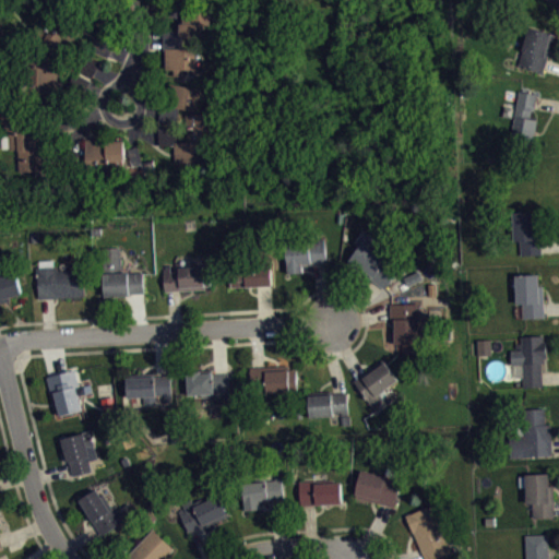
[(558,0),(542,0),(558,10),(558,0)]
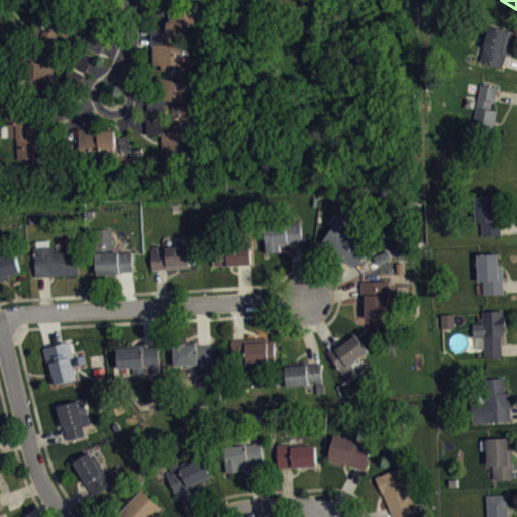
[(167,26),(168,39),(197,38),(197,14),(172,15),(172,25),(167,26)]
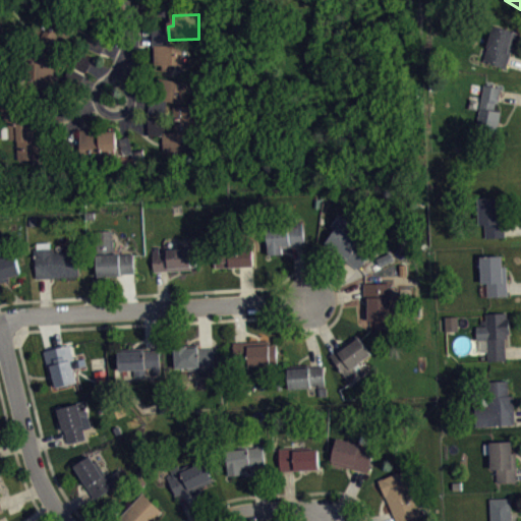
[(482,60),(506,68),(518,32),(491,23),(483,49),(486,50),(482,60)]
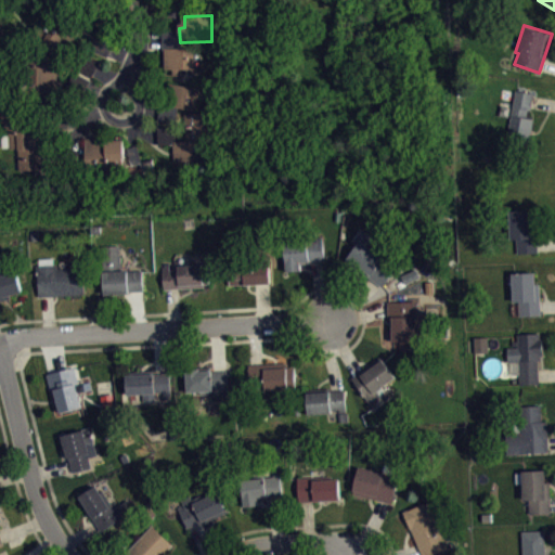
[(197,75),(197,54),(166,54),(166,75),(197,75)]
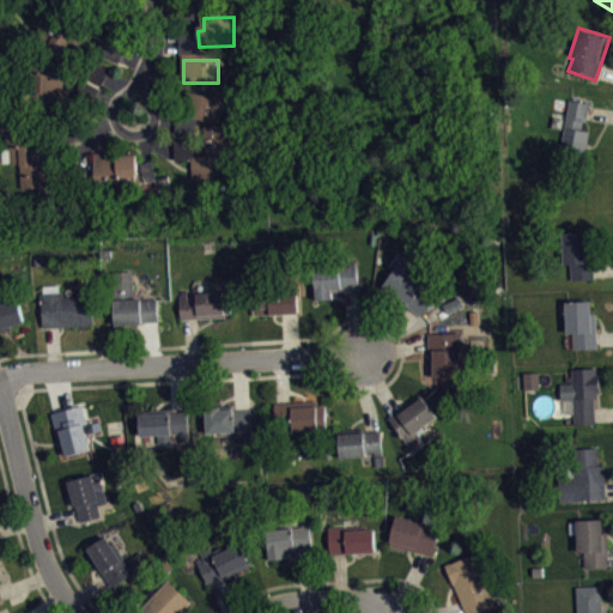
[(74,71),(47,66),(41,104),(68,108),(74,71)]
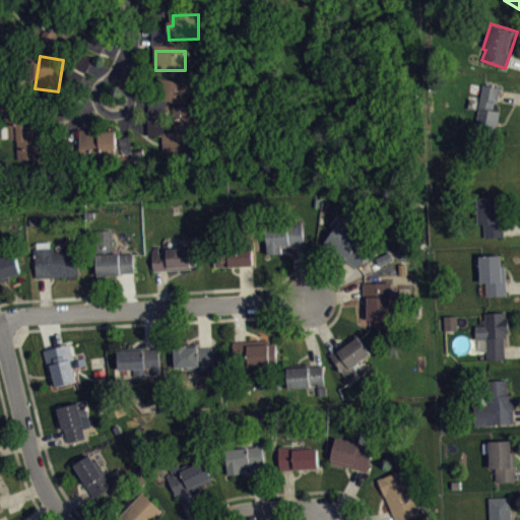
[(185,109),(190,88),(166,83),(161,104),(185,109)]
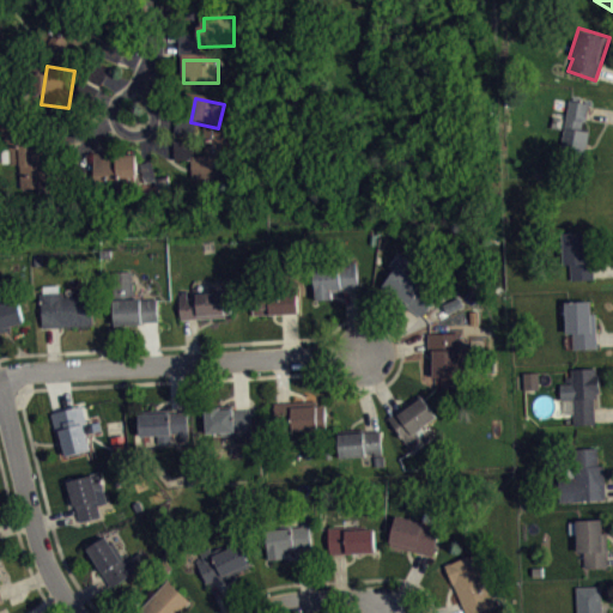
[(569,98),(559,159),(583,162),(589,131),(582,129),(583,121),(587,121),(590,103),(569,98)]
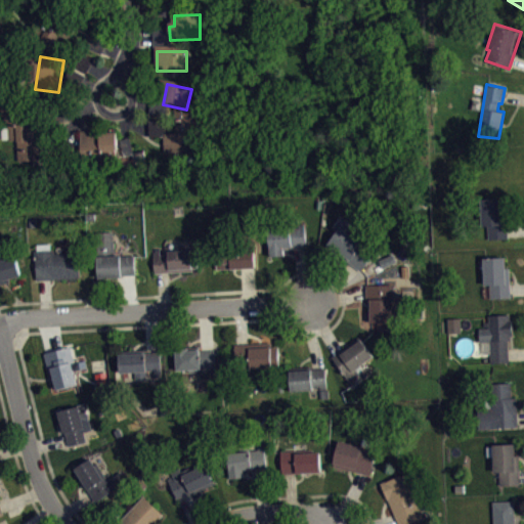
[(165,158),(197,159),(197,112),(176,112),(176,137),(166,137),(167,125),(150,125),(150,141),(166,141),(165,158)]
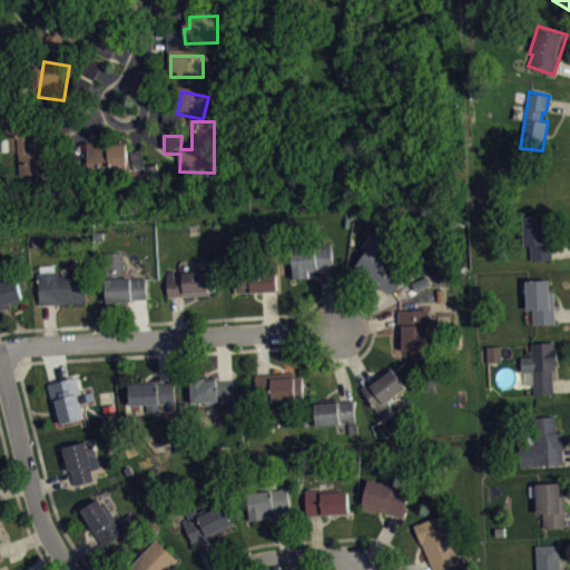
[(130,149),(87,147),(86,176),(128,178),(130,149)]
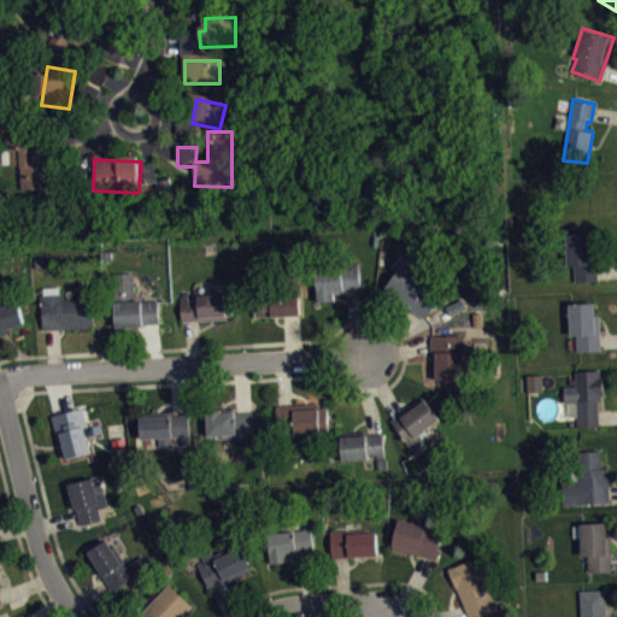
[(568,234),(591,233),(593,265),(597,265),(598,281),(574,282),(574,266),(569,266),(568,234)]
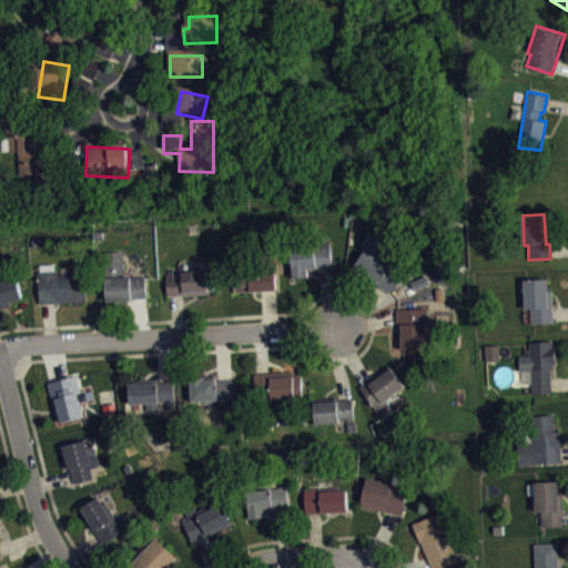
[(292,277),(307,275),(307,270),(317,269),(318,265),(332,264),(330,242),(288,246),(292,277)]
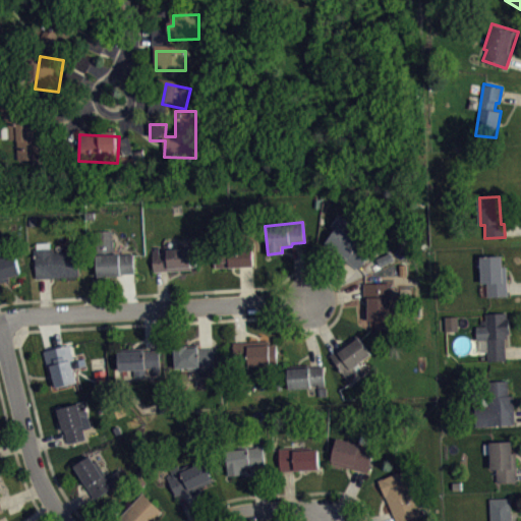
[(326,240),(338,225),(372,249),(358,270),(326,240)]
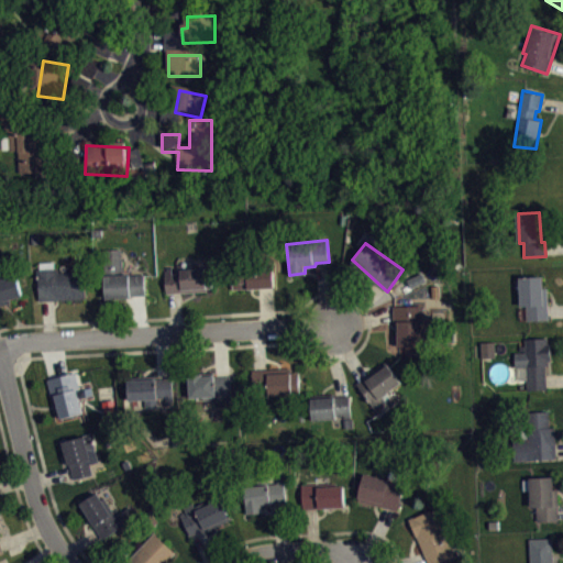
[(144,273),(145,295),(106,298),(103,249),(121,247),(123,275),(144,273)]
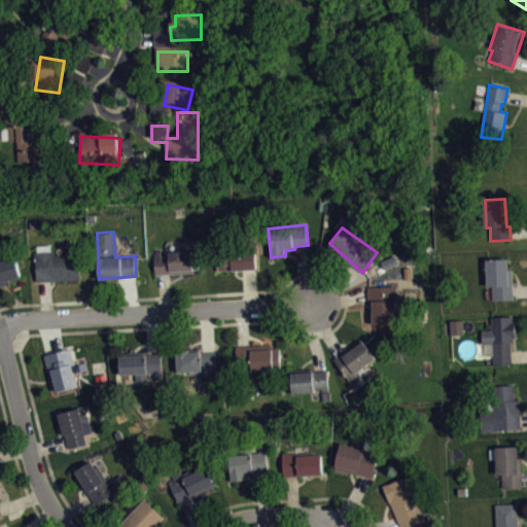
[(153,252),(155,274),(194,272),(194,269),(201,269),(200,251),(198,251),(197,242),(179,243),(180,251),(153,252)]
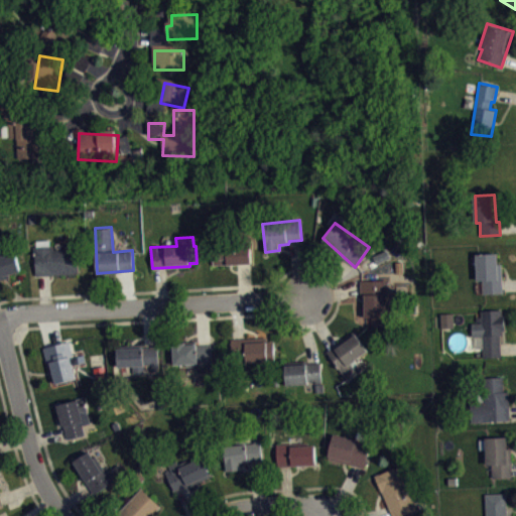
[(0,279),(9,277),(8,273),(20,270),(15,250),(7,253),(3,238),(0,238),(0,279)]
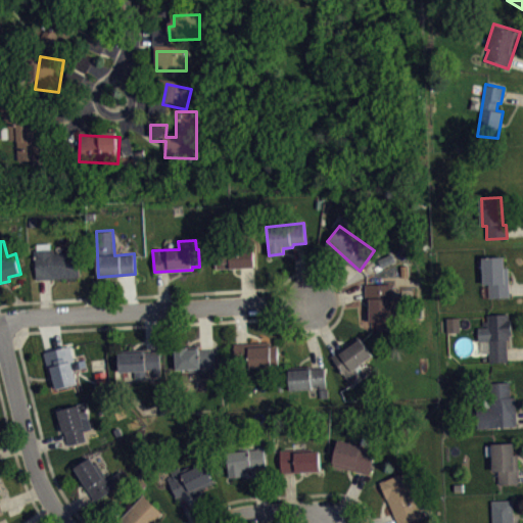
[(34,249),(36,279),(80,277),(79,250),(54,251),(54,248),(51,248),(50,242),(37,242),(37,249),(34,249)]
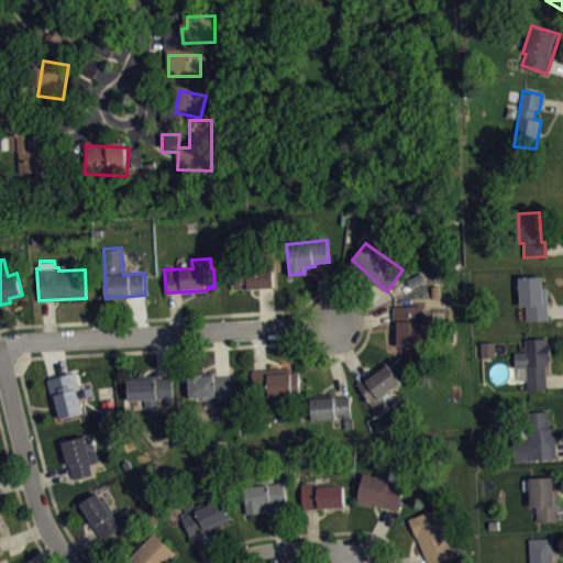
[(231,288),(274,287),(274,266),(230,268),(231,288)]
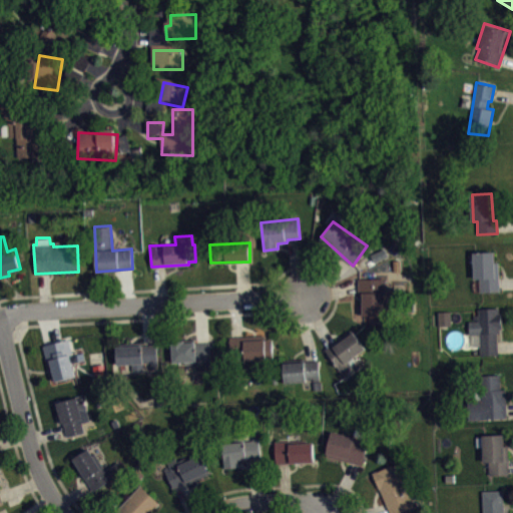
[(473,251),(499,250),(500,291),(481,292),(479,279),(474,279),(473,251)]
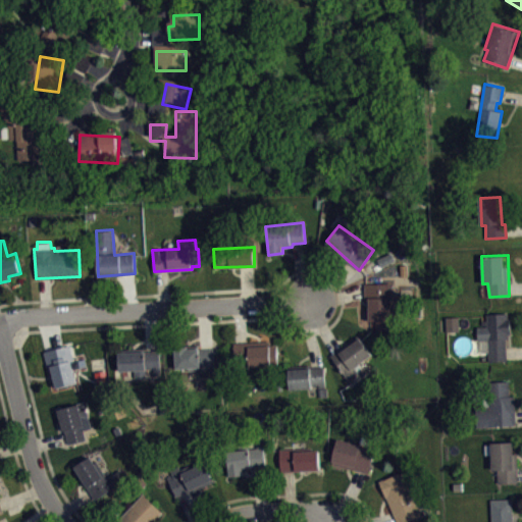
[(363,282),(389,282),(388,320),(366,319),(366,299),(363,298),(363,282)]
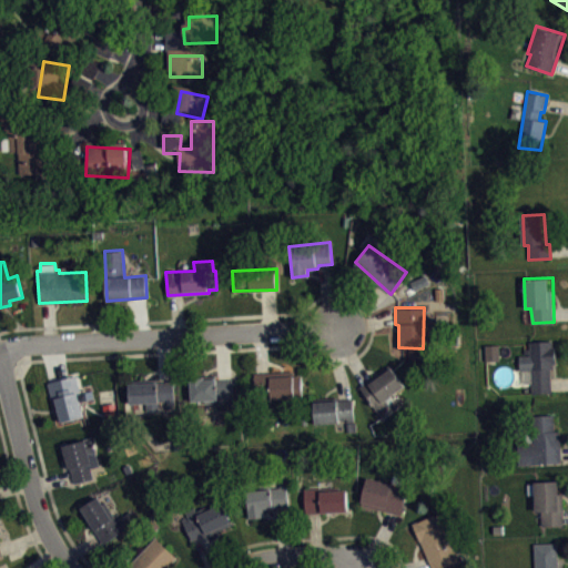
[(531,392),(553,392),(551,367),(554,367),(554,363),(557,363),(556,345),(553,345),(553,340),(529,342),(529,348),(524,348),(524,354),(519,354),(519,369),(530,369),(531,392)]
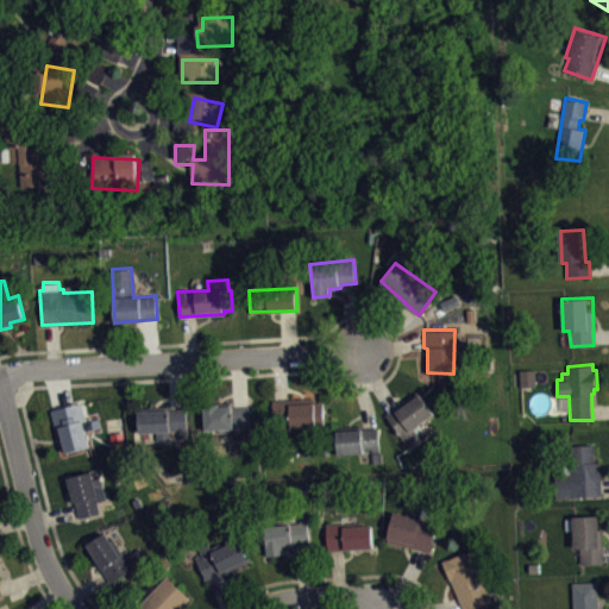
[(523,394),(539,393),(538,376),(523,377),(523,394)]
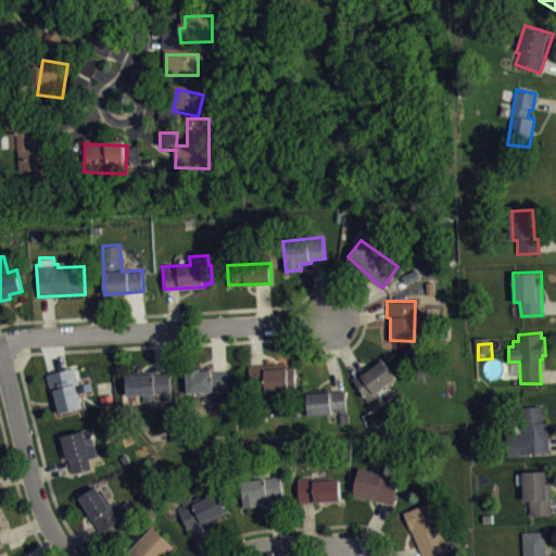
[(380,356),(396,378),(382,387),(391,397),(374,409),(352,379),(380,356)]
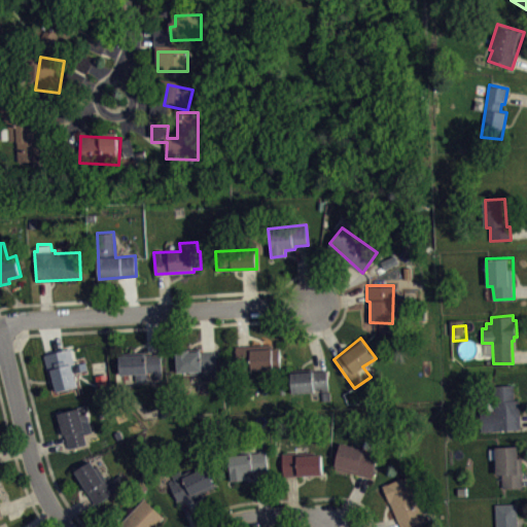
[(235,346),(272,345),(272,348),(279,348),(281,369),(249,371),(248,357),(236,358),(235,346)]
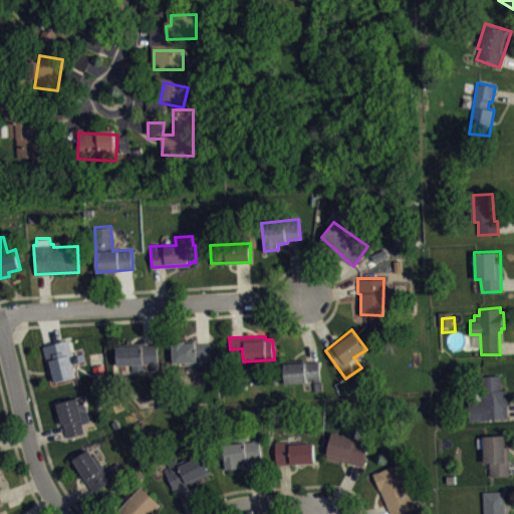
[(173,362),(185,361),(185,364),(196,364),(197,370),(212,370),(210,342),(196,343),(196,342),(195,342),(194,339),(172,340),(173,362)]
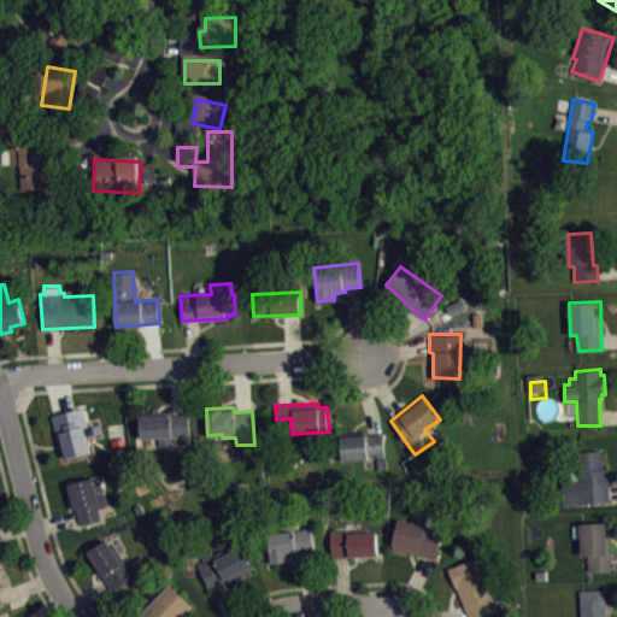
[(51,415),(82,409),(87,425),(83,425),(89,452),(65,458),(59,434),(56,434),(51,415)]
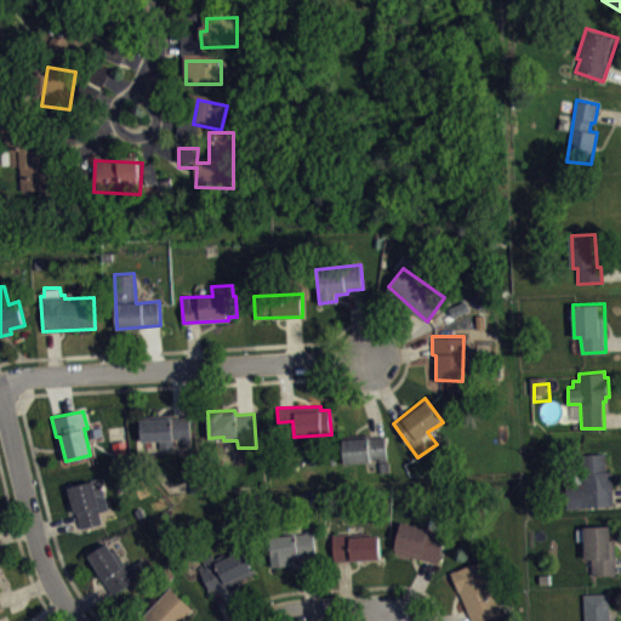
[(141,415),(142,440),(160,440),(161,449),(175,449),(174,439),(183,438),(184,443),(192,442),(191,416),(172,417),(172,414),(141,415)]
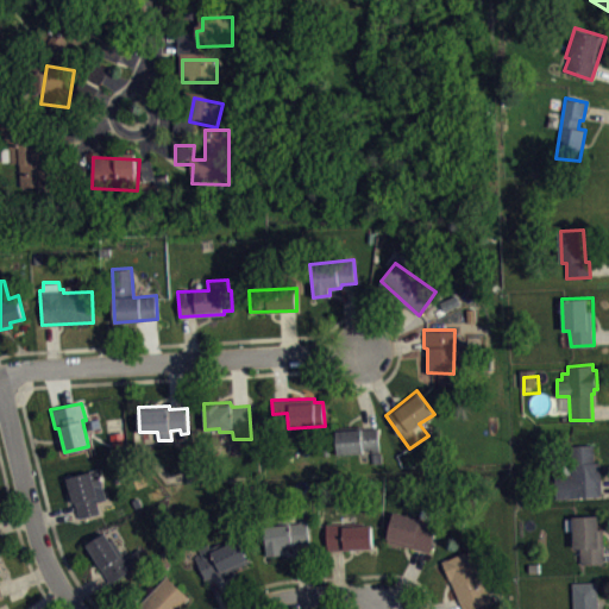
[(334,427),(338,454),(364,452),(364,449),(372,449),(372,463),(382,462),(377,427),(358,428),(358,425),(334,427)]
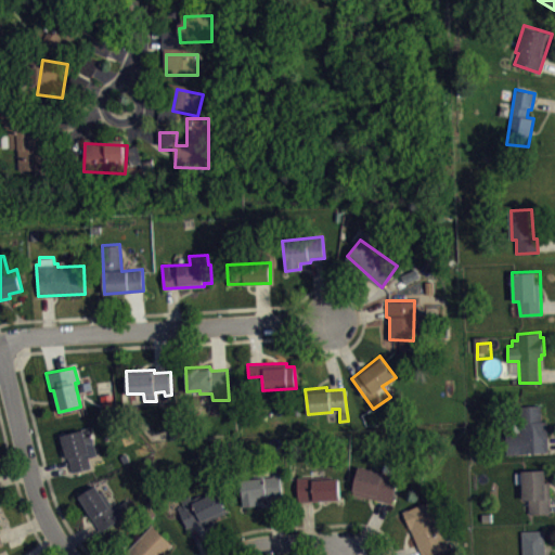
[(505,433),(506,453),(549,451),(546,422),(542,422),(541,405),(523,405),(518,405),(519,433),(505,433)]
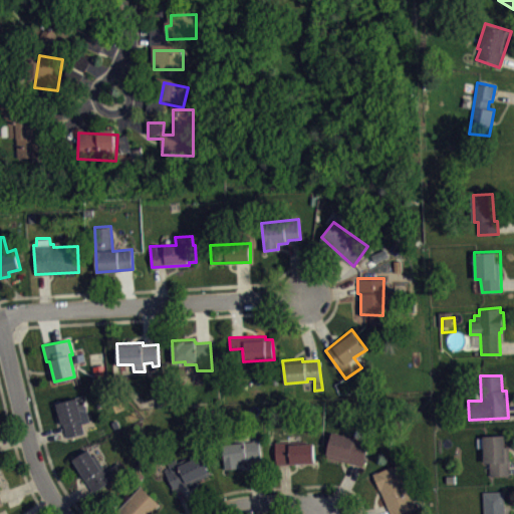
[(56,403),(82,396),(93,431),(67,437),(64,424),(61,424),(56,403)]
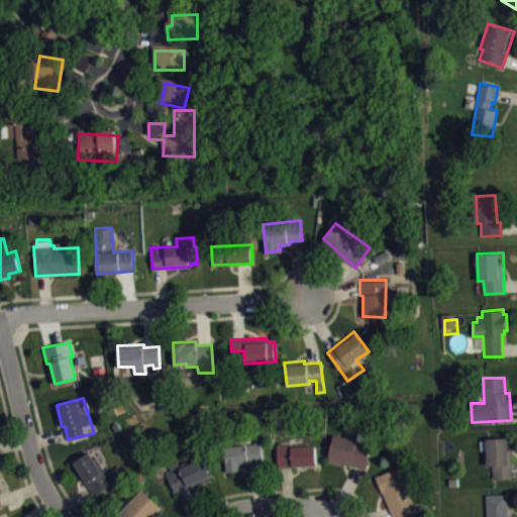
[(334,434),(328,459),(366,469),(372,443),(334,434)]
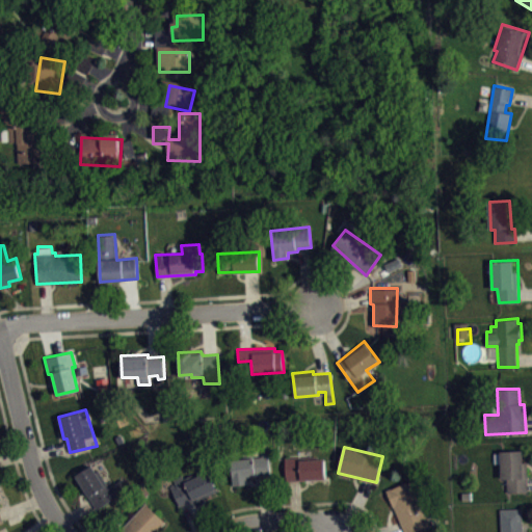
[(501,450),(522,450),(523,461),(527,462),(529,491),(508,493),(507,479),(502,478),(501,462),(495,462),(495,452),(501,453),(501,450)]
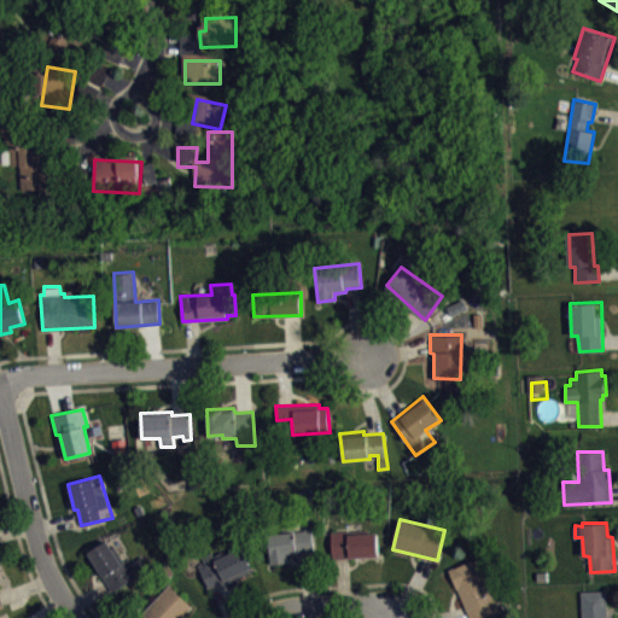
[(270,564),(268,534),(283,532),(281,528),(299,525),(299,530),(304,530),(303,525),(310,524),(314,551),(286,553),(287,563),(270,564)]
